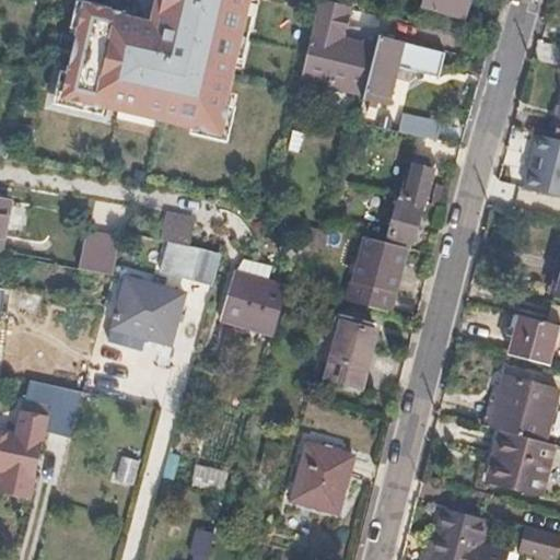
[(160,0),(161,1),(154,26),(124,20),(125,14),(88,6),(67,93),(201,124),(201,121),(218,126),(225,117),(240,56),(236,55),(246,13),(248,14),(252,0),(160,0)]
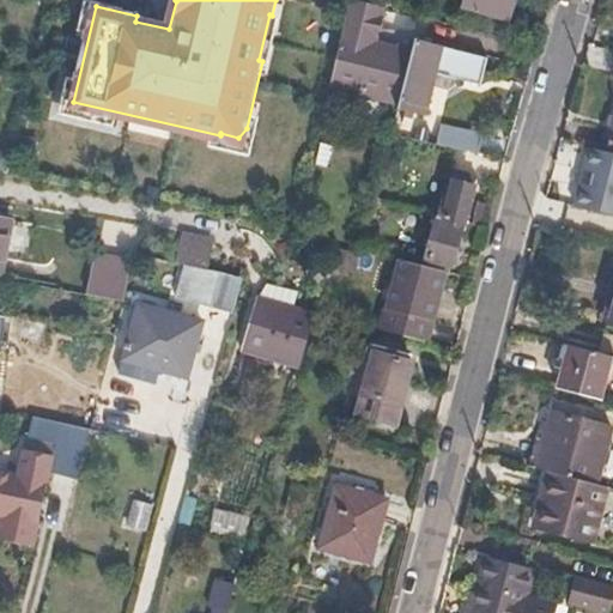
[(383,7),(357,0),(350,0),(343,34),(374,41),(383,7)]
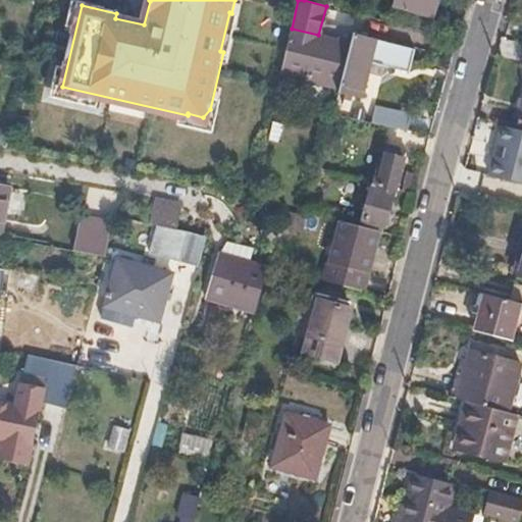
[(433,17),(438,0),(393,0),(392,4),(433,17)]
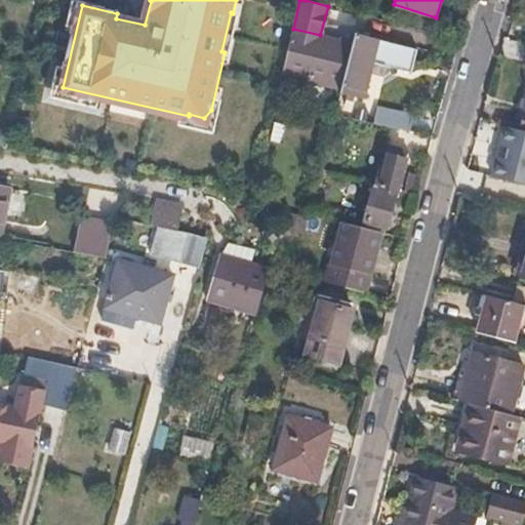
[(340,87),(353,43),(320,35),(293,29),(283,72),(340,87)]
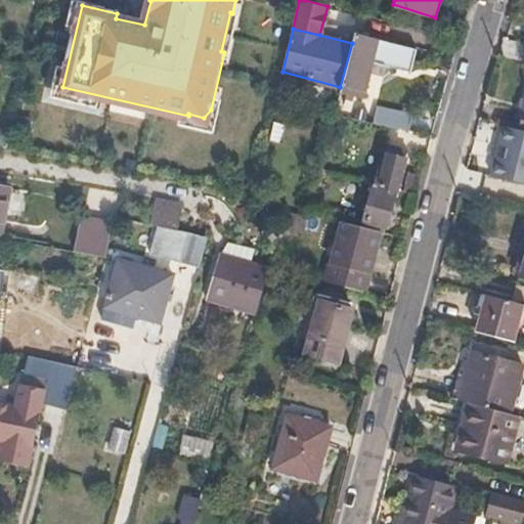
[(362,94),(373,58),(410,70),(417,48),(355,33),(352,43),(340,87),(362,94)]
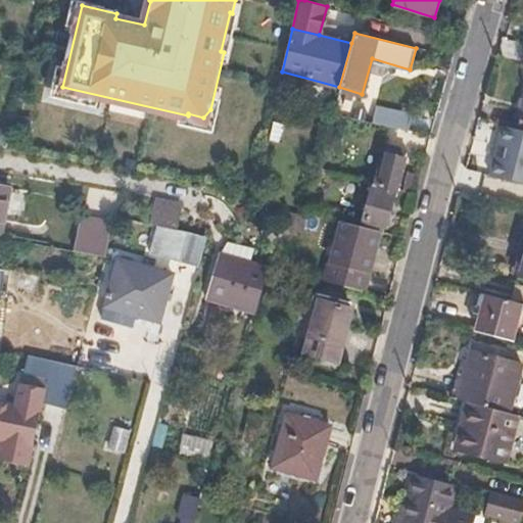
[(408,130),(412,113),(374,104),(370,121),(408,130)]
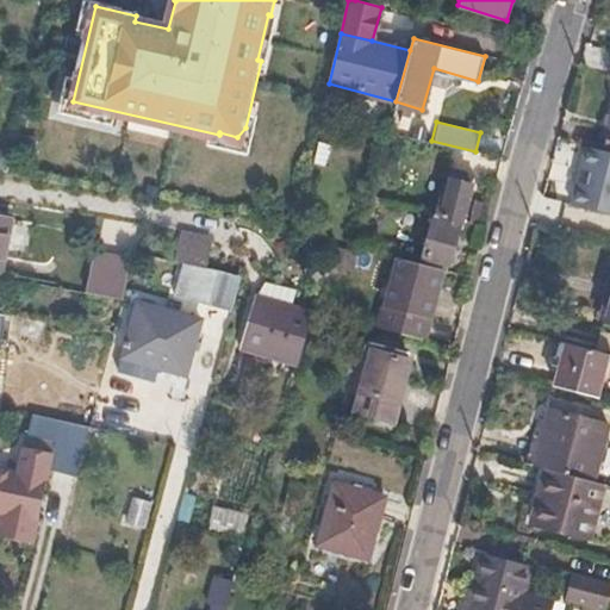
[(609,151),(602,150),(586,147),(572,204),(609,212),(609,151)]
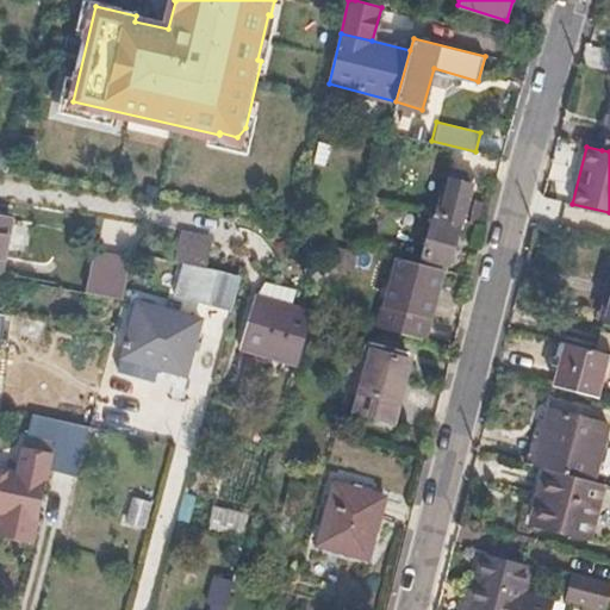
[(449,166),(447,176),(436,213),(461,219),(462,219),(475,174),(449,166)]
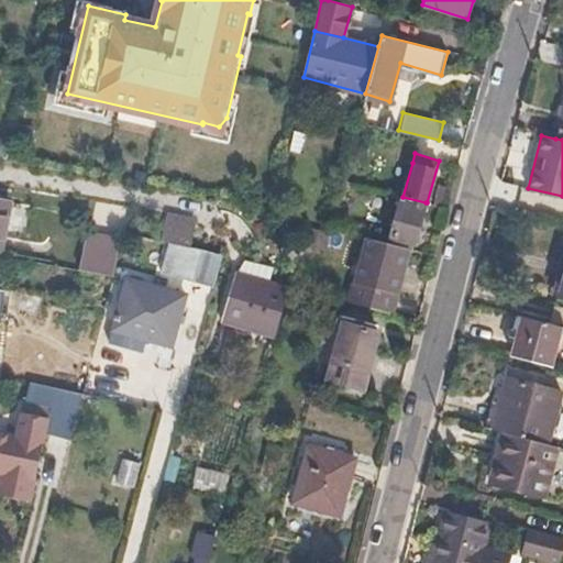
[(415,243),(426,202),(403,197),(396,223),(399,224),(396,236),(415,243)]
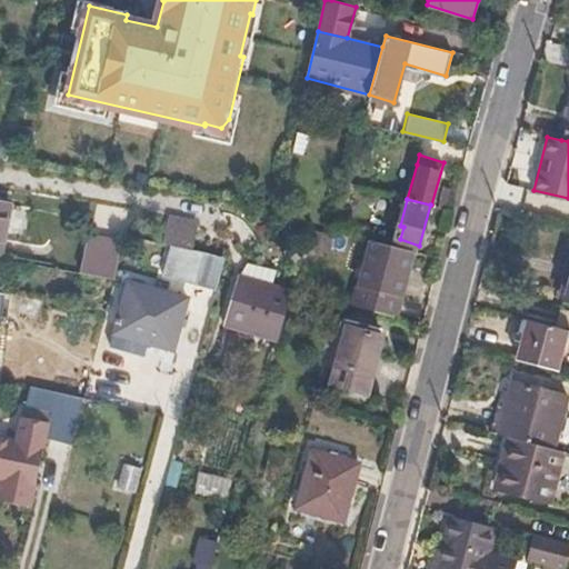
[(0,248),(9,203),(0,201),(0,248)]
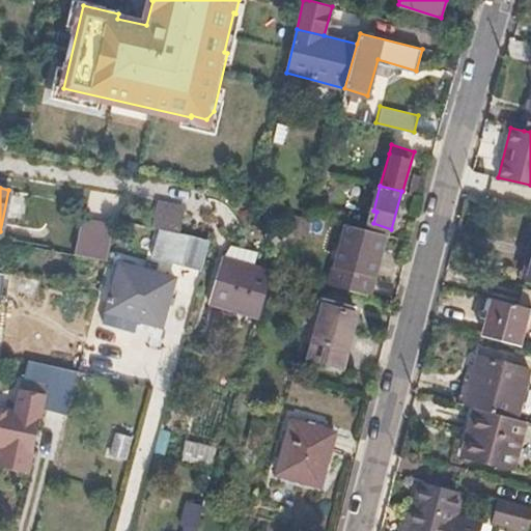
[(178,230),(182,205),(157,201),(154,226),(178,230)]
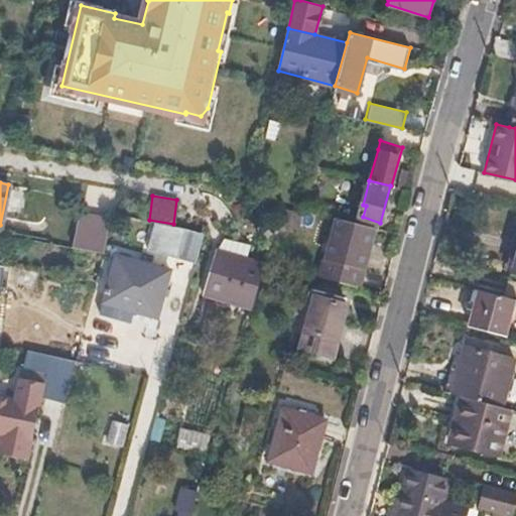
[(320,276),(338,280),(357,286),(374,226),(355,221),(337,216),(320,276)]
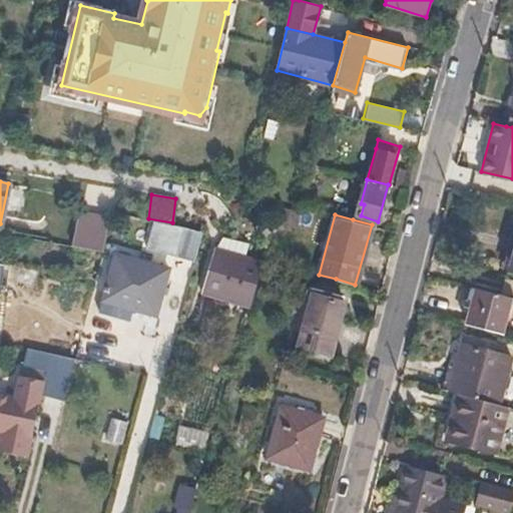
[(103,252),(108,229),(78,224),(73,246),(103,252)]
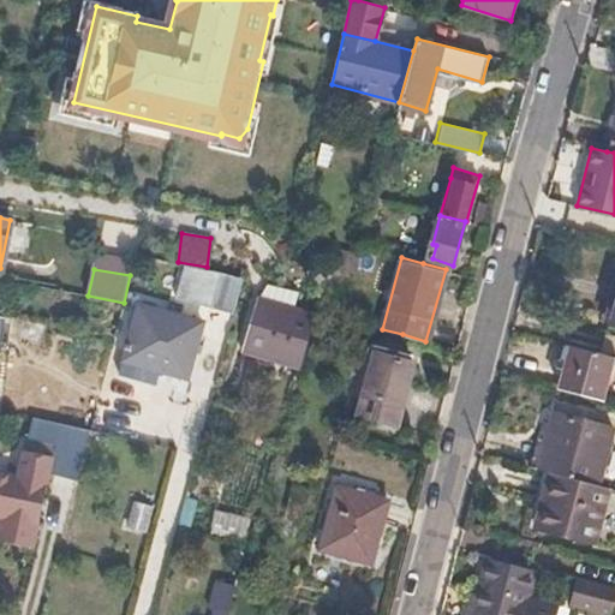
[(232,311),(242,276),(222,270),(212,305),(232,311)]
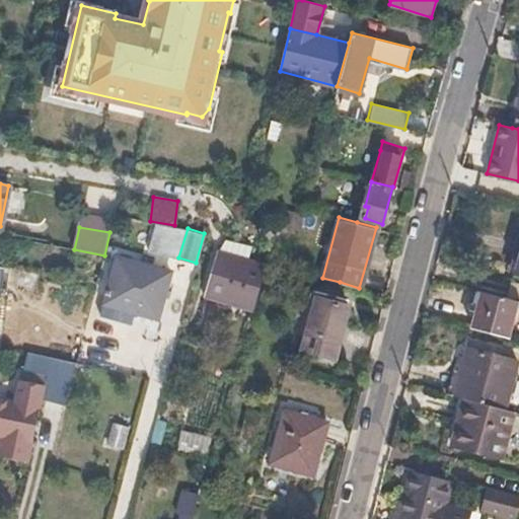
[(202,294),(221,300),(250,308),(265,262),(245,255),(249,243),(224,236),(216,248),(202,294)]
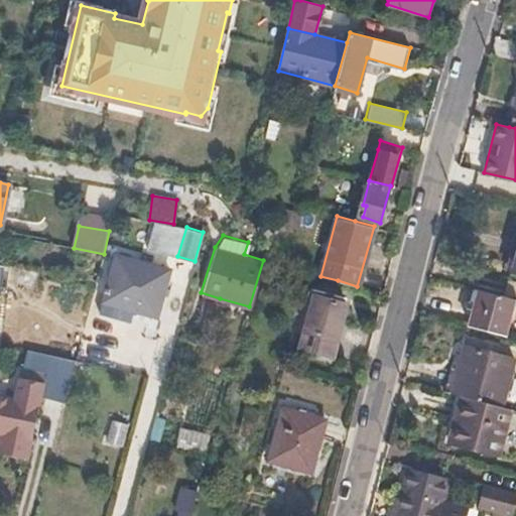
[(134,321),(137,309),(159,315),(170,269),(115,256),(104,300),(106,301),(101,315),(134,321)]
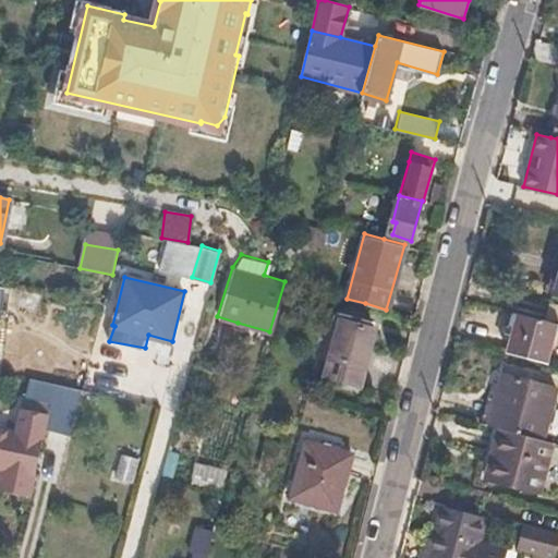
[(545,362),(556,324),(518,314),(508,351),(545,362)]
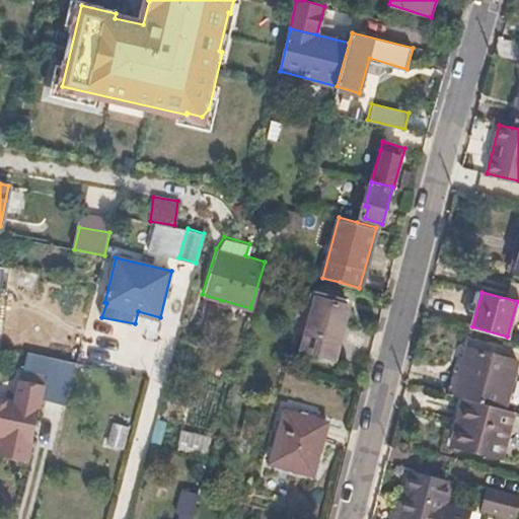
[(346,358),(359,307),(315,294),(301,345),(346,358)]
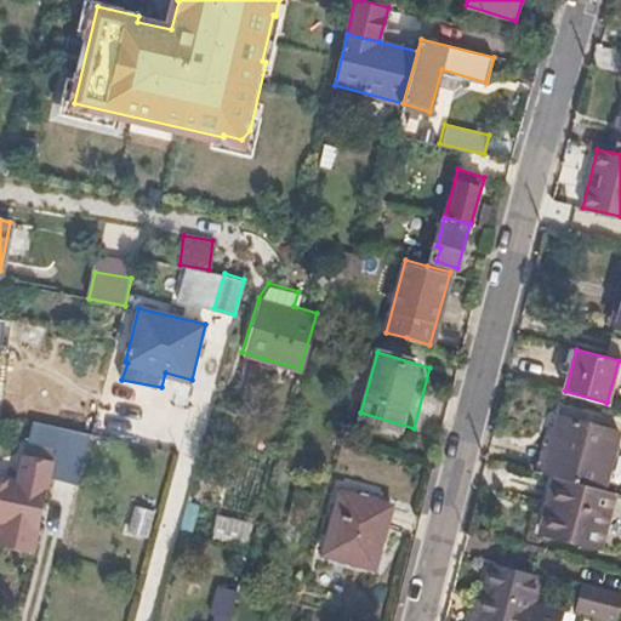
[(605,488),(620,432),(559,417),(543,471),(558,474),(605,488)]
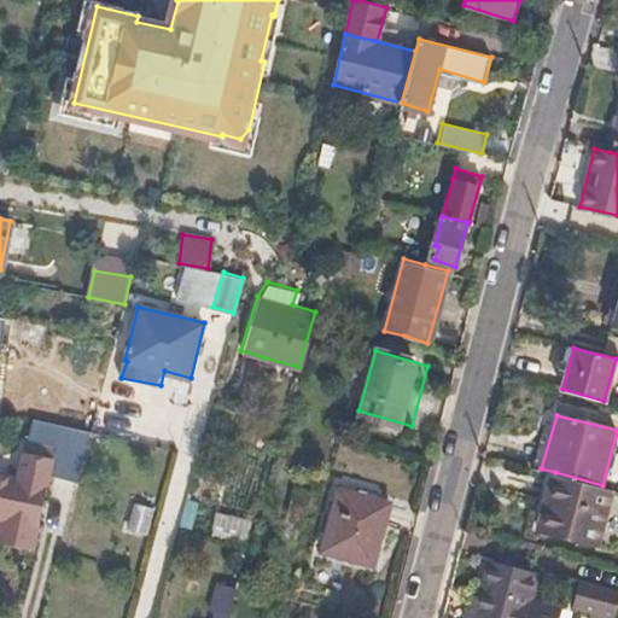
[(35,519),(39,502),(42,502),(51,459),(21,453),(16,481),(0,477),(0,543),(33,551),(39,520),(35,519)]
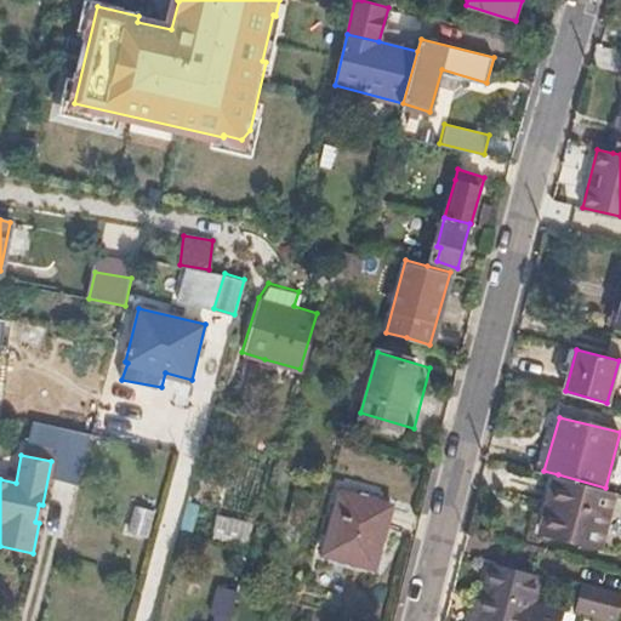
[(600,548),(616,491),(605,488),(558,474),(551,501),(541,534),(600,548)]
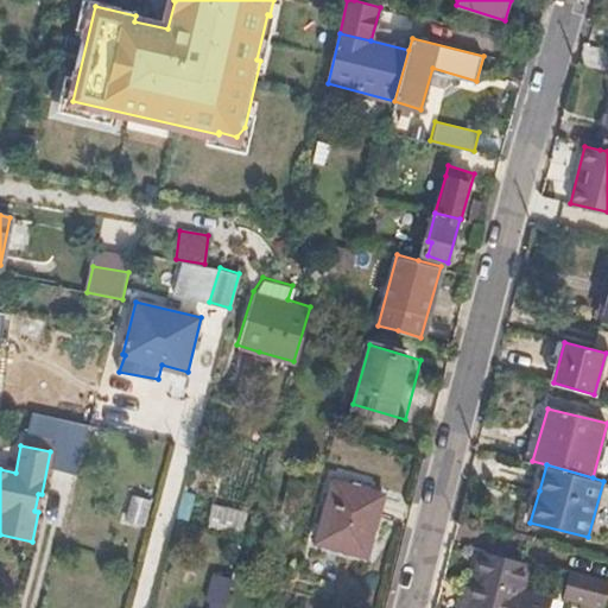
[(367,555),(384,492),(333,477),(315,540),(367,555)]
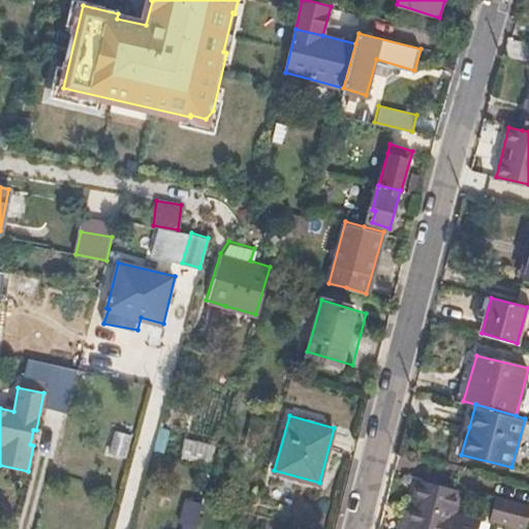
[(256,449),(266,422),(251,416),(242,445),(256,449)]
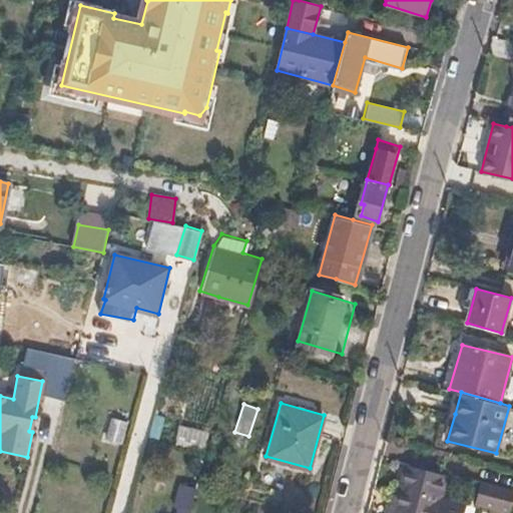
[(119,444),(125,422),(110,417),(103,440),(119,444)]
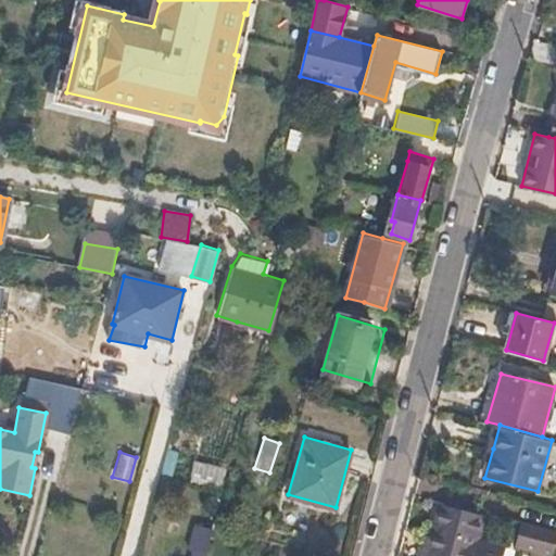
[(219,484),(224,470),(213,467),(211,469),(194,464),(191,477),(196,478),(219,484)]
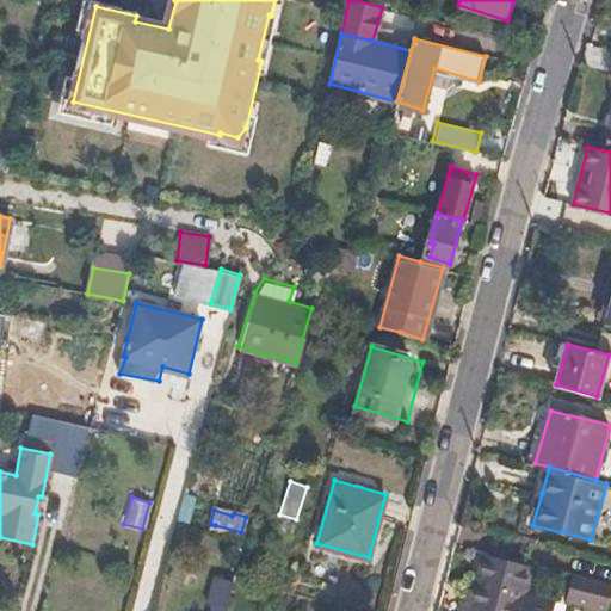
[(548,610),(551,600),(524,592),(531,567),(482,554),(467,610),(548,610)]
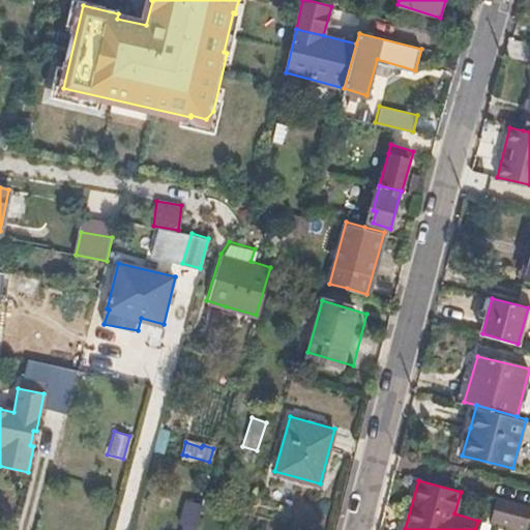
[(526,529),(529,511),(529,506),(497,498),(491,521),(526,529)]
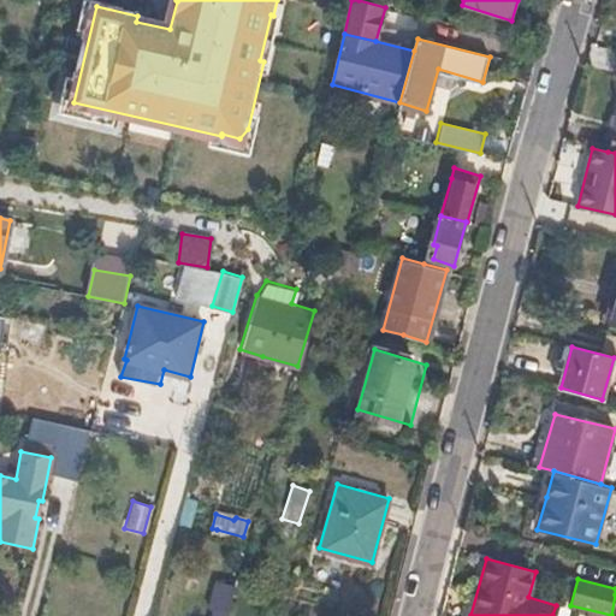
[(209,609),(225,615),(235,588),(219,582),(209,609)]
